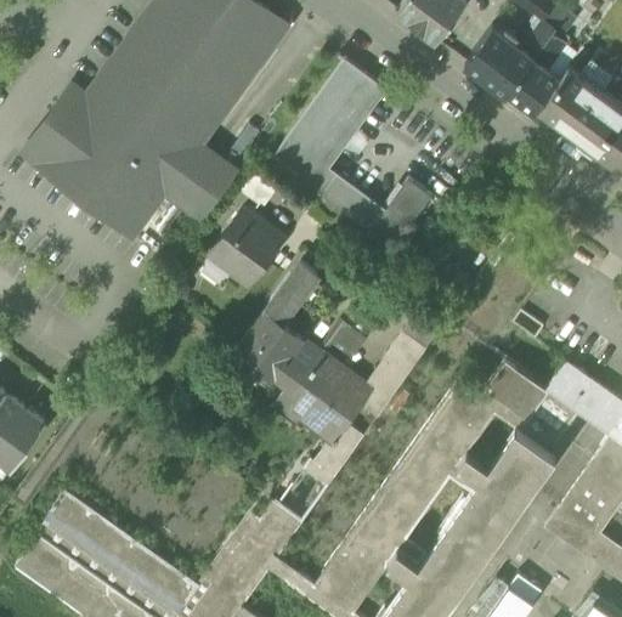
[(37,164),(134,236),(165,193),(201,219),(237,169),(202,143),(289,26),(254,0),(154,0),(85,94),(37,160),(38,162),(37,164)]
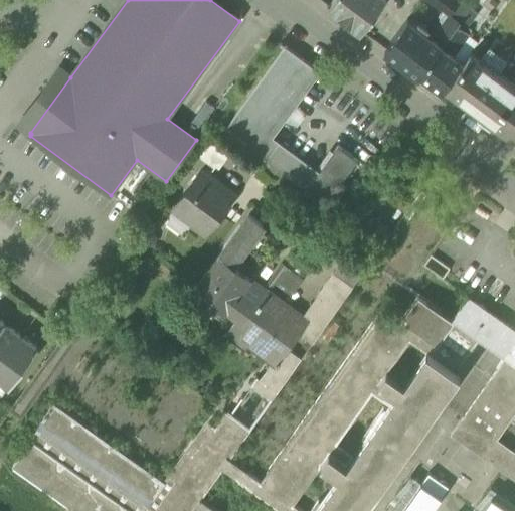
[(385,0),(335,0),(328,10),(361,34),(385,0)]
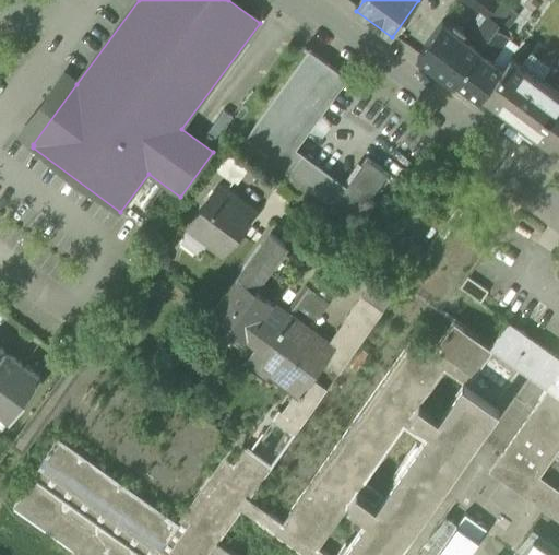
[(463,0),(487,18),(488,18),(488,16),(499,3),(495,0),(463,0)]
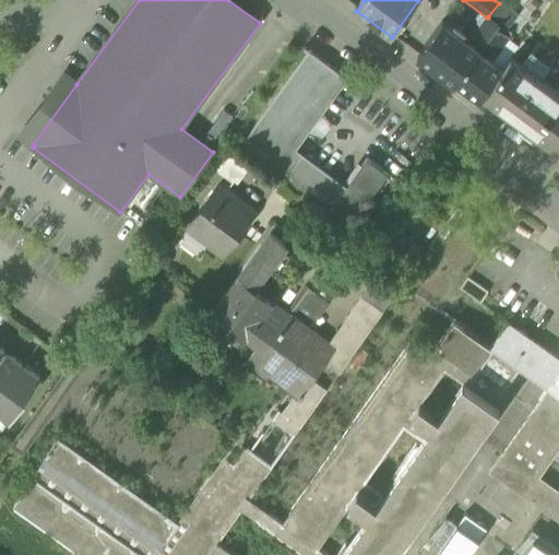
[(480,51),(494,61),(512,35),(508,32),(519,16),(510,11),(499,25),(480,51)]
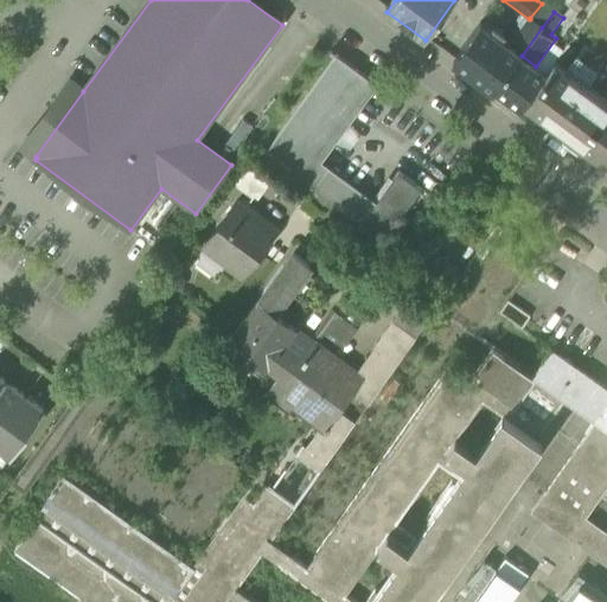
[(536,66),(522,56),(542,27),(530,18),(530,19),(529,19),(509,46),(502,40),(504,36),(493,29),(491,32),(480,25),(453,63),(494,93),(494,91),(519,110),(524,104),(547,75),(536,66)]
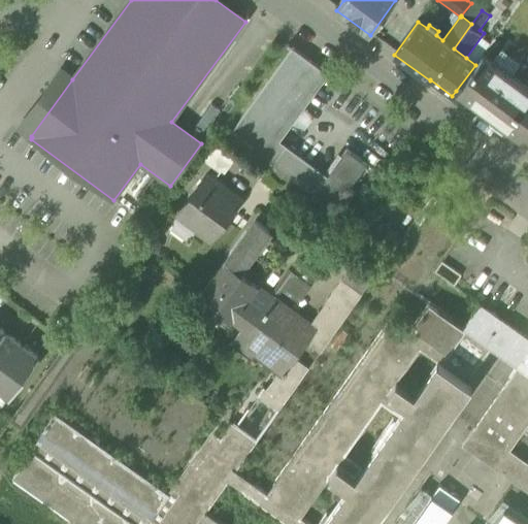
[(231,136),(270,165),(285,145),(279,142),(292,126),(303,110),(327,77),(293,53),(231,136)]
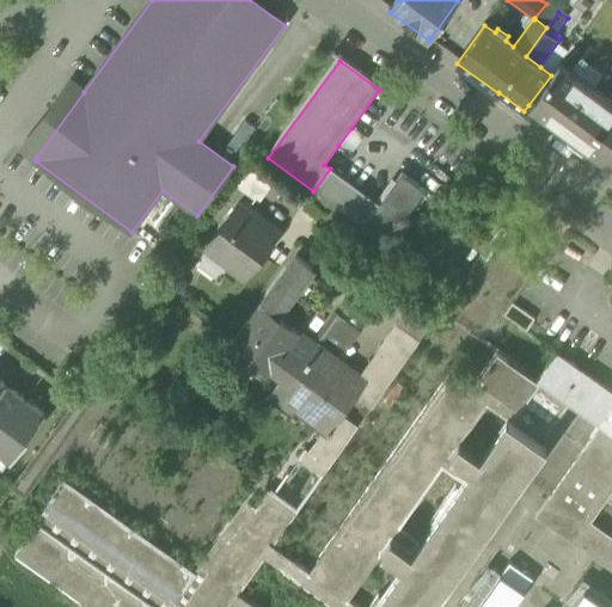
[(528,105),(587,148),(611,112),(611,103),(558,65),(551,75),(528,105)]
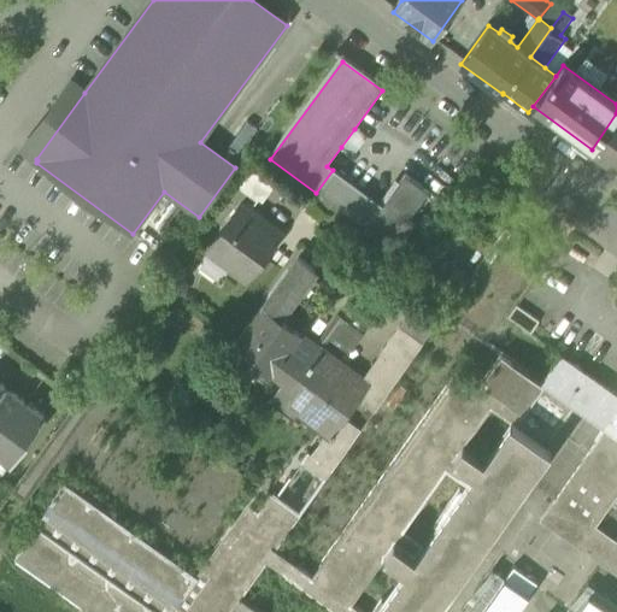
[(22,149),(36,159),(84,93),(71,83),(22,149)]
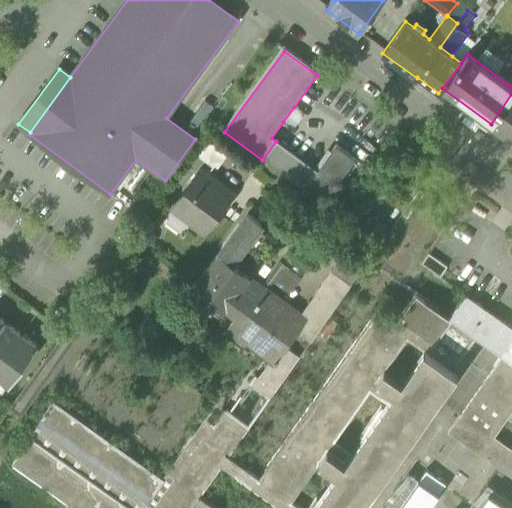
[(511,122),(511,94),(491,124),(504,133),(506,130),(511,122)]
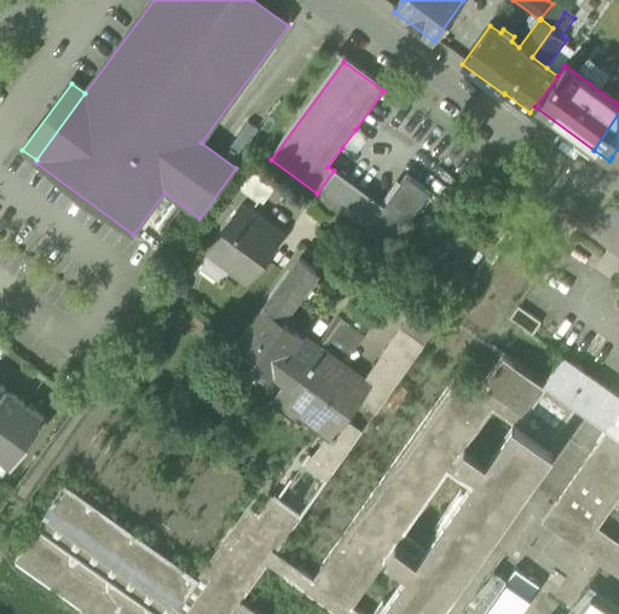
[(248,125),(230,149),(238,156),(256,131),(248,125)]
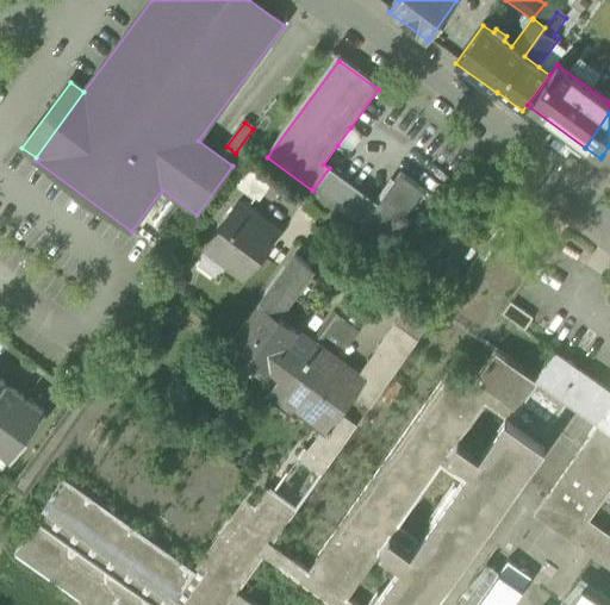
[(361,138),(350,128),(337,145),(353,151),(361,138)]
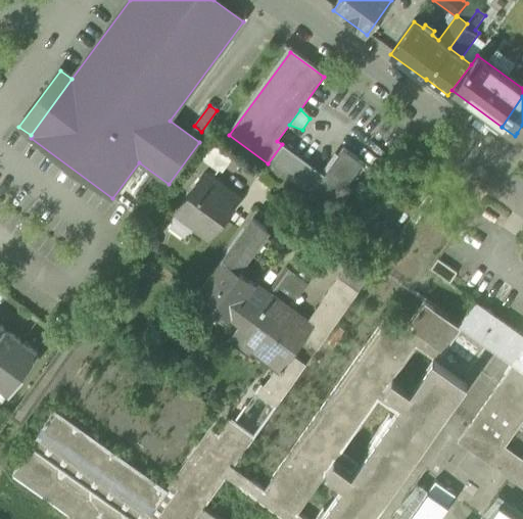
[(325,176),(282,144),(268,163),(275,169),(273,172),(280,177),(282,174),(312,195),(308,199),(325,210),(343,186),(345,189),(363,164),(343,150),(325,176)]
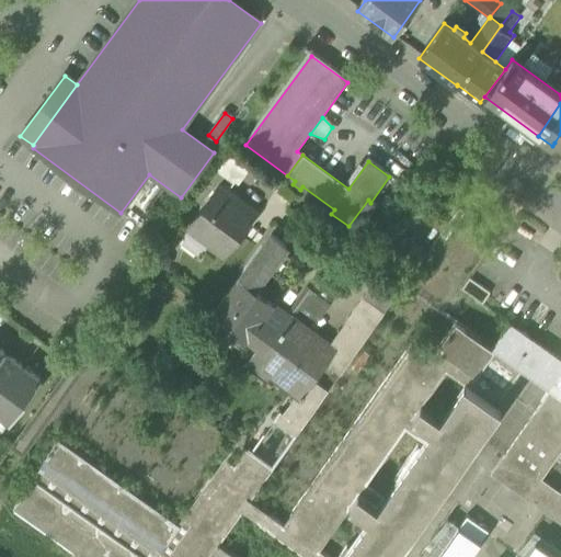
[(216,171),(239,188),(249,173),(227,157),(216,171)]
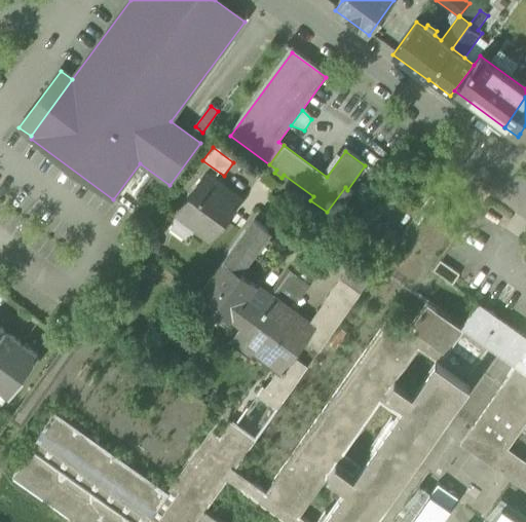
[(205,177),(176,217),(196,231),(210,241),(239,202),(205,177)]
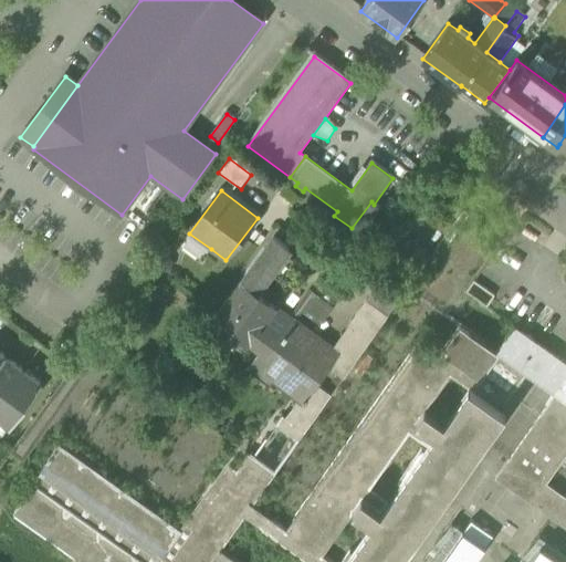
[(443,239),(450,243),(469,217),(462,212),(443,239)]
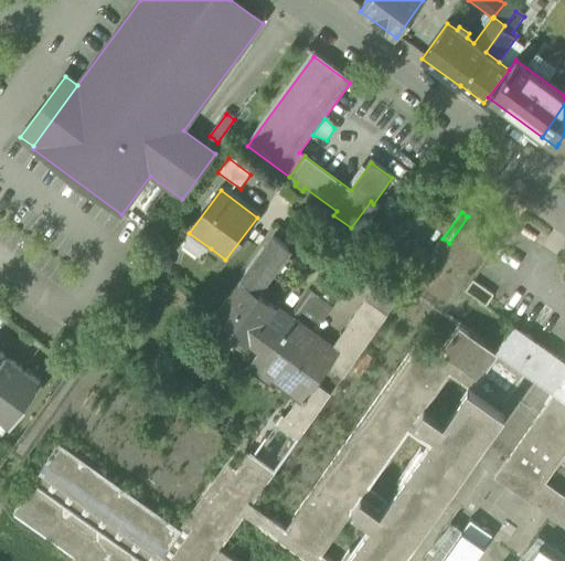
[(206,253),(211,249),(189,233),(187,237),(185,243),(201,255),(206,253)]
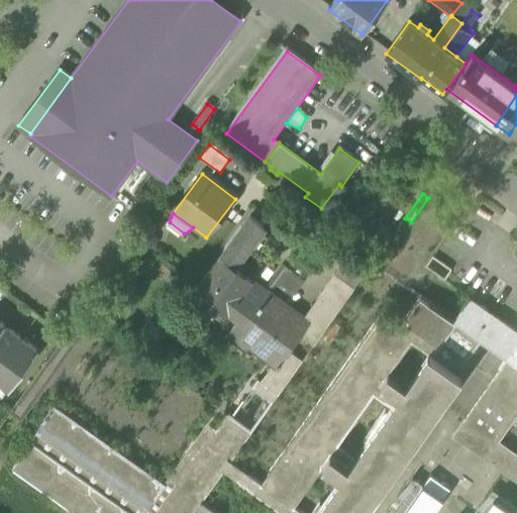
[(249,219),(220,260),(234,270),(264,230),(249,219)]
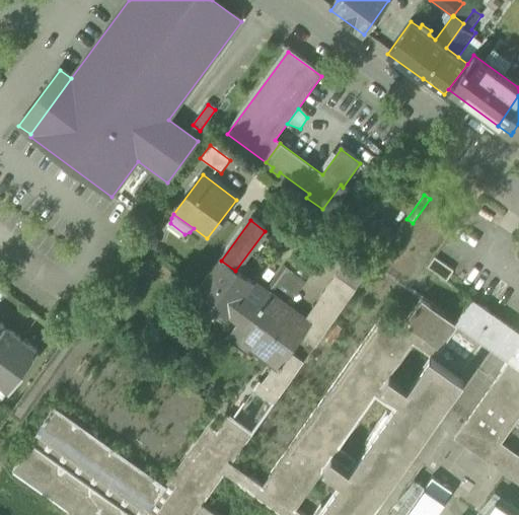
[(383,252),(395,235),(375,221),(364,237),(383,252)]
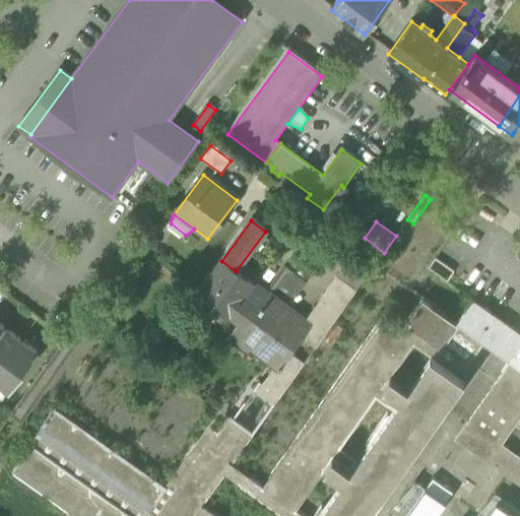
[(352,254),(336,277),(356,291),(373,268),(352,254)]
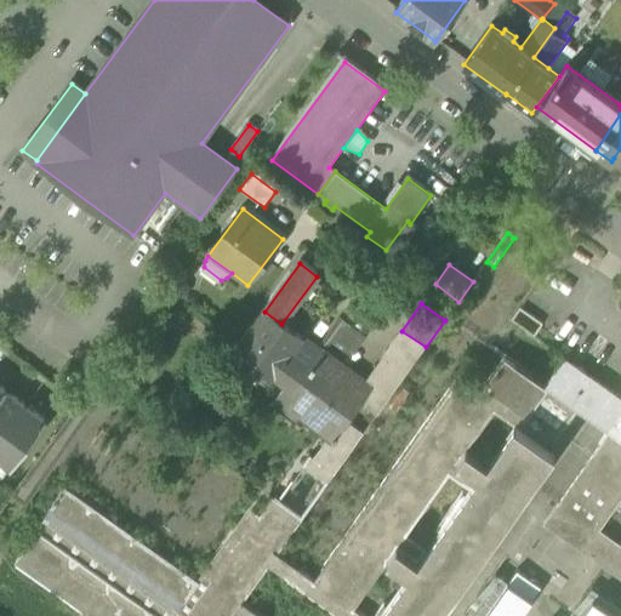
[(519,311),(511,323),(534,340),(542,326),(519,311)]
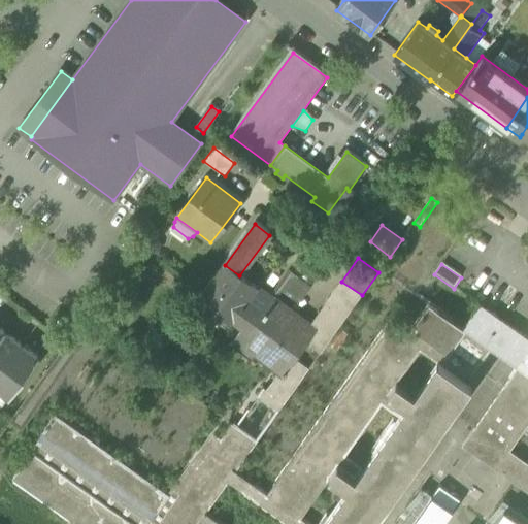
[(241,328),(249,333),(273,300),(239,275),(225,265),(200,298),(218,310),(211,319),(226,328),(231,321),(241,328)]
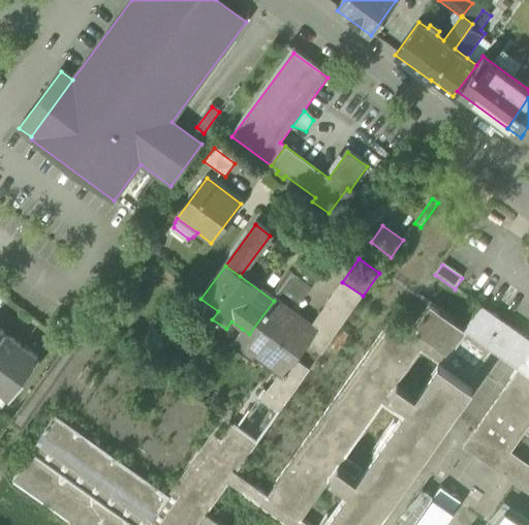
[(312,289),(292,276),(280,292),(300,307),(312,289)]
